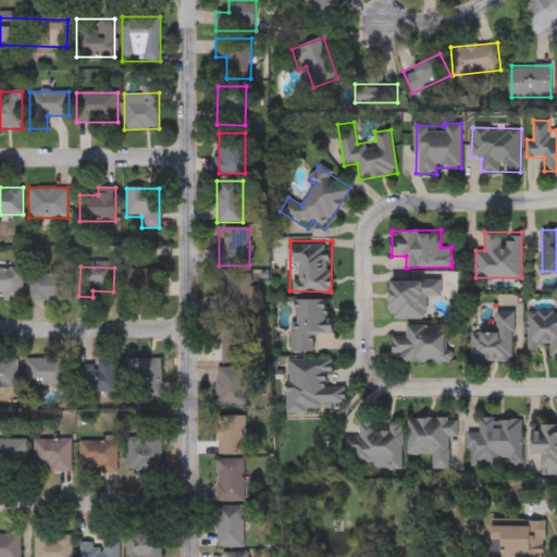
[(0,269),(22,269),(22,301),(3,301),(3,295),(0,295),(0,269)]
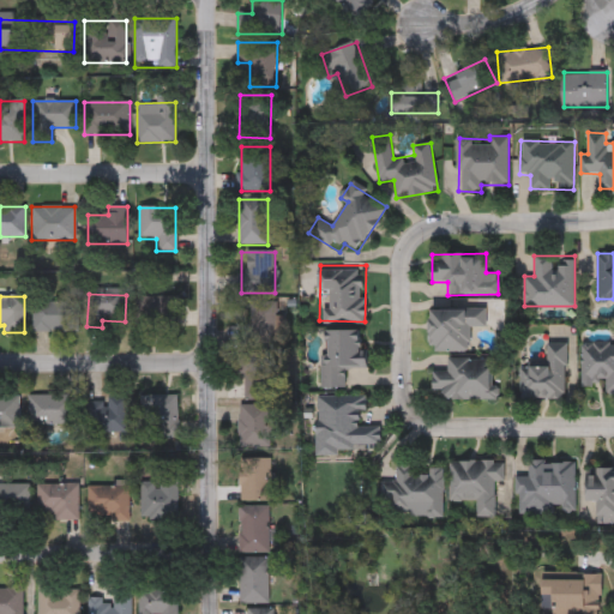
[(136,298),(178,298),(178,330),(136,330),(136,298)]
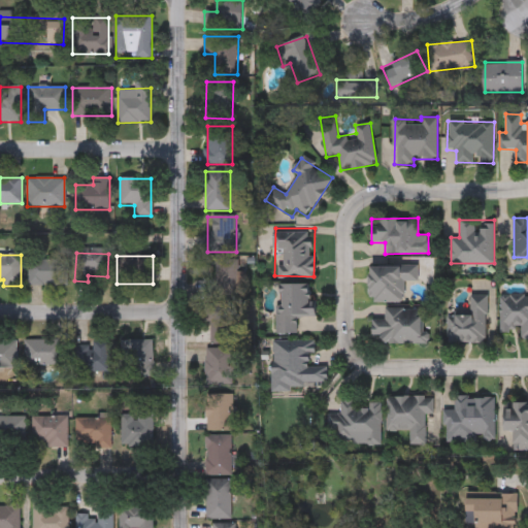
[(67,260),(67,286),(27,286),(27,260),(67,260)]
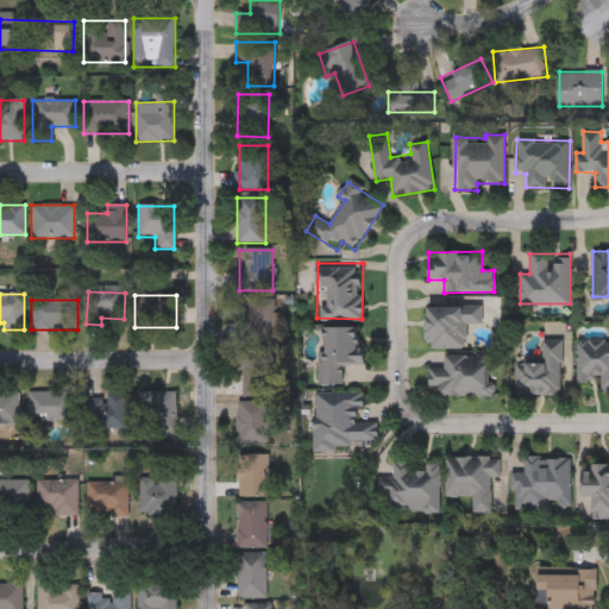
[(239,303),(271,302),(272,395),(243,395),(242,359),(261,359),(261,349),(240,349),(239,303)]
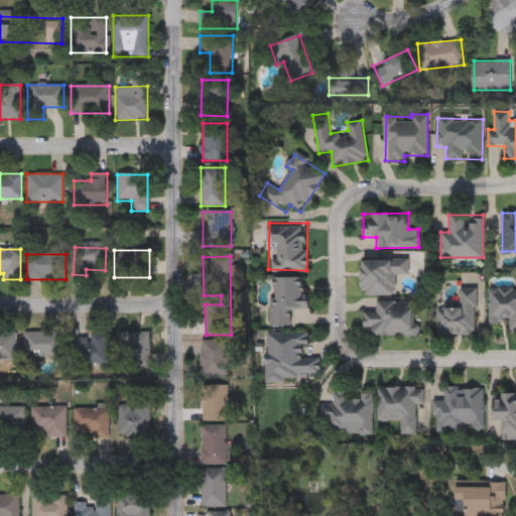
[(395,273),(395,294),(361,294),(361,259),(408,258),(408,273),(395,273)]
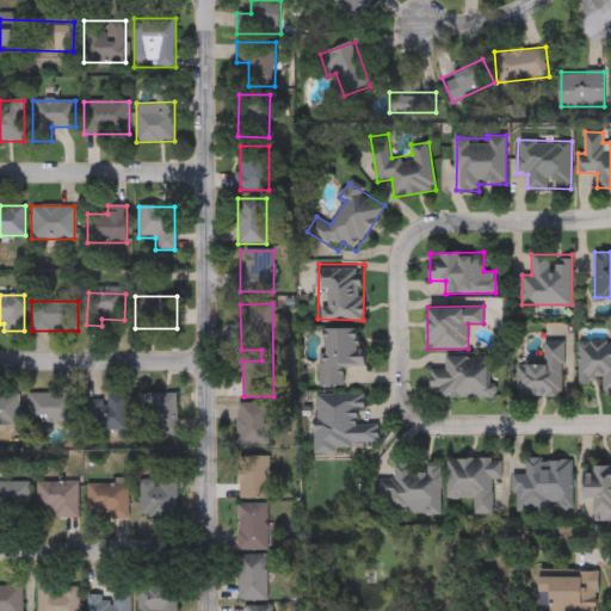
[(321,383),(321,326),(363,327),(363,365),(343,365),(343,384),(321,383)]
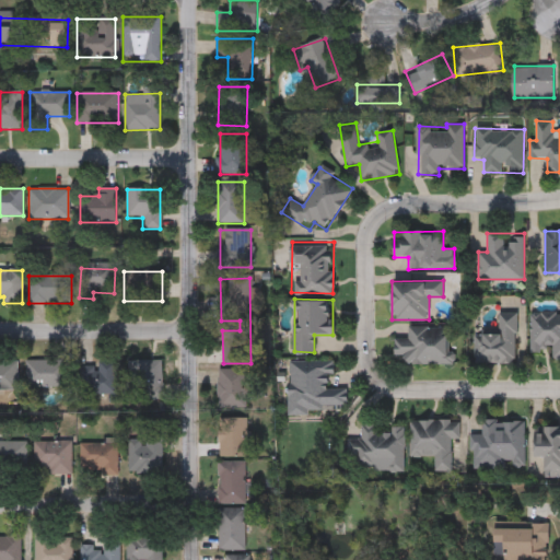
[(559,359),(552,359),(552,348),(532,348),(532,311),(559,311),(559,359)]
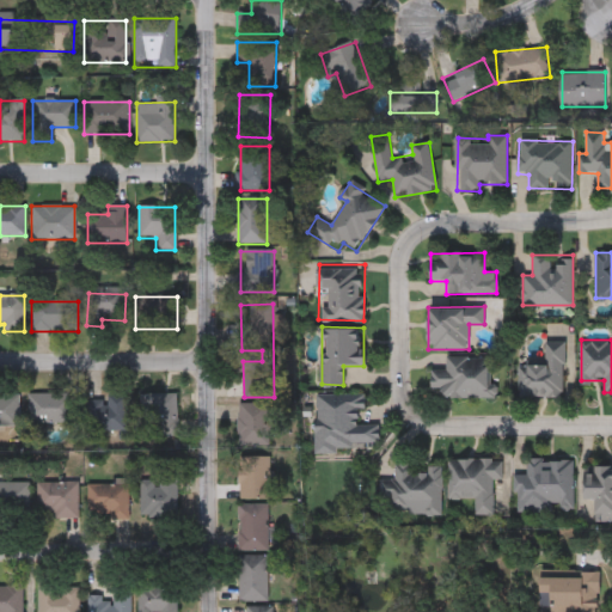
[(564,342),(563,397),(519,396),(519,362),(543,362),(544,342),(564,342)]
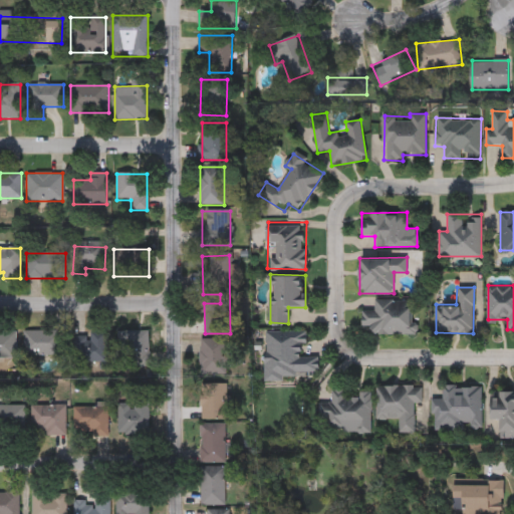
[(415,333),(362,331),(362,308),(373,309),(373,299),(416,300),(415,333)]
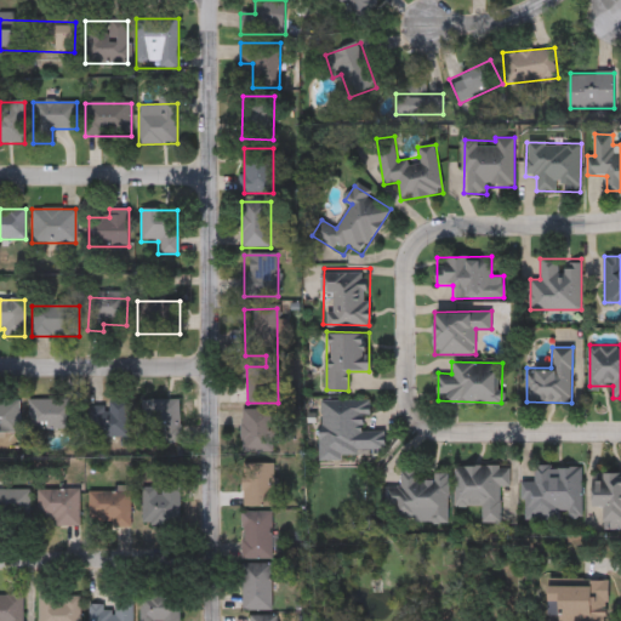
[(369,399),(369,429),(386,429),(385,448),(357,448),(357,459),(320,457),(320,398),(369,399)]
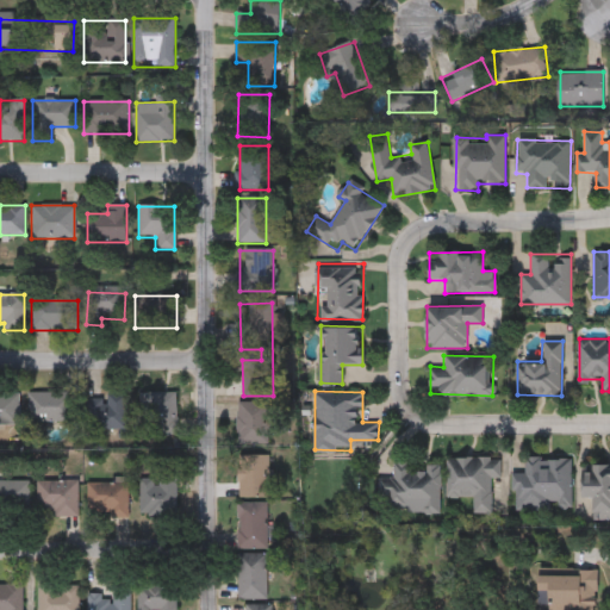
[(19,423),(0,423),(0,392),(19,392),(19,423)]
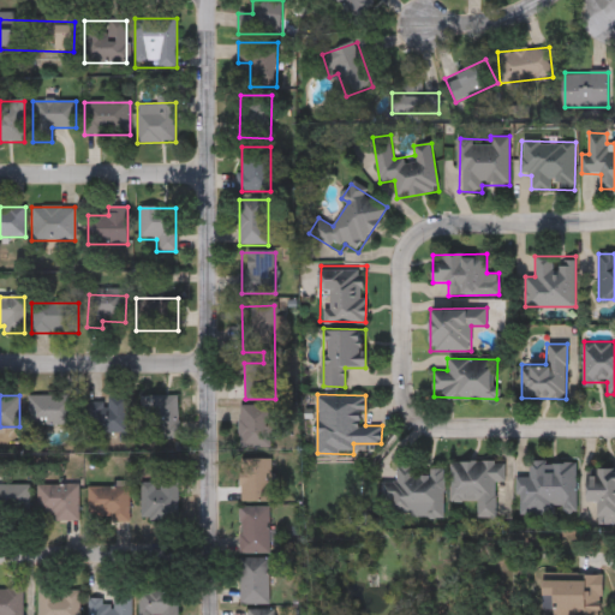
[(28,395),(73,395),(73,424),(28,424),(28,395)]
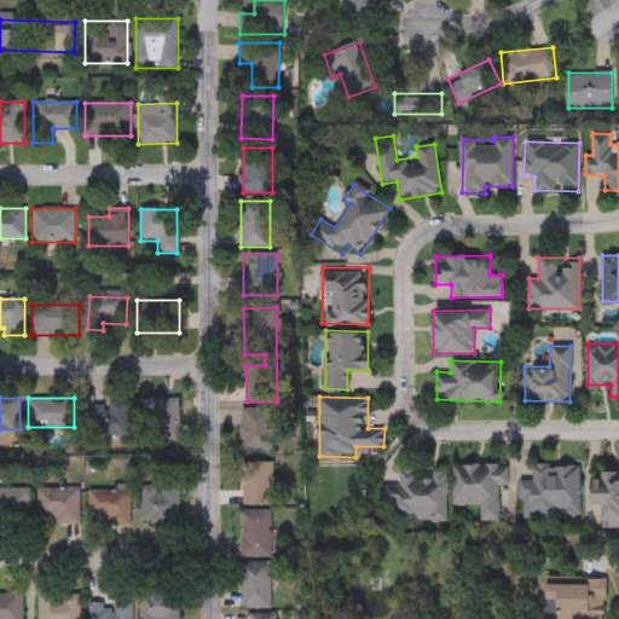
[(180,443),(142,443),(142,398),(180,398),(180,443)]
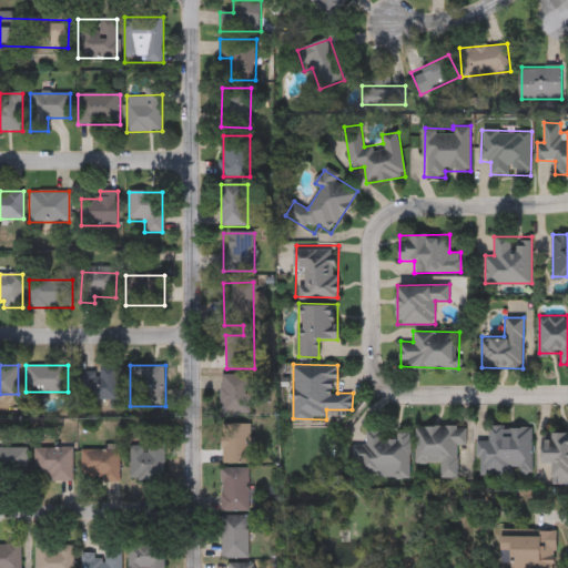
[(78,367),(118,367),(118,399),(78,399),(78,367)]
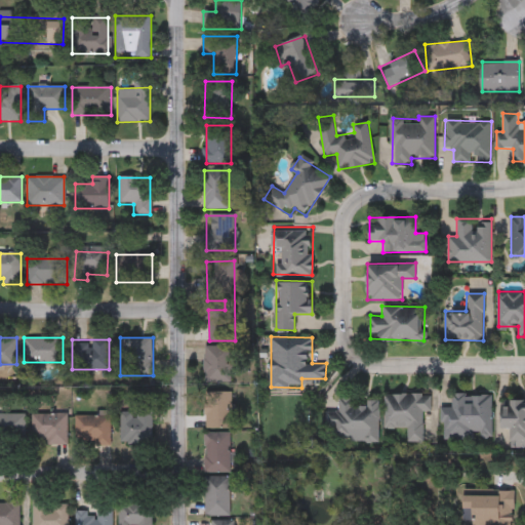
[(231,380),(204,380),(204,346),(231,346),(231,380)]
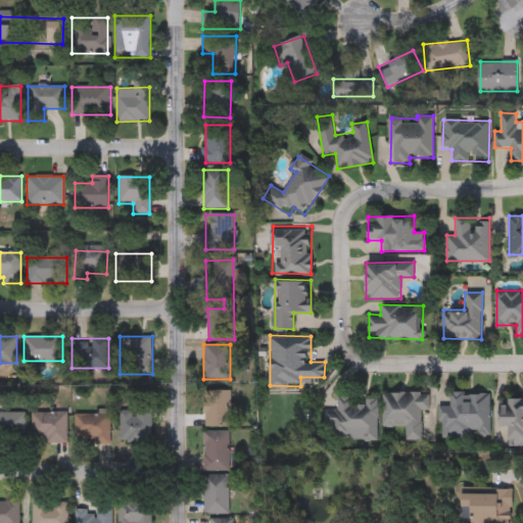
[(231,426),(205,426),(205,389),(231,389),(231,426)]
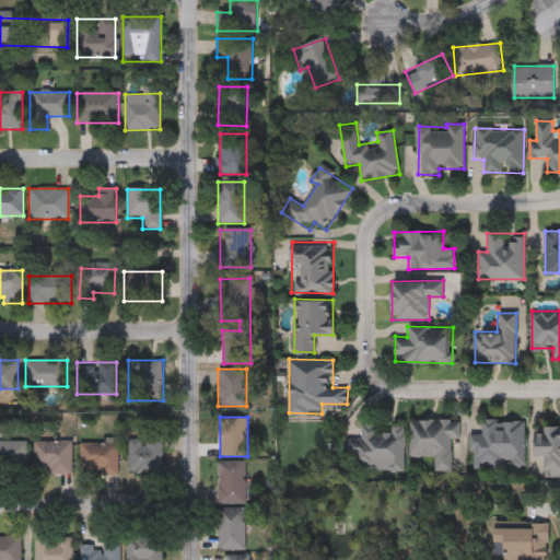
[(452,438),(452,470),(433,470),(433,456),(410,457),(410,419),(458,418),(459,438),(452,438)]
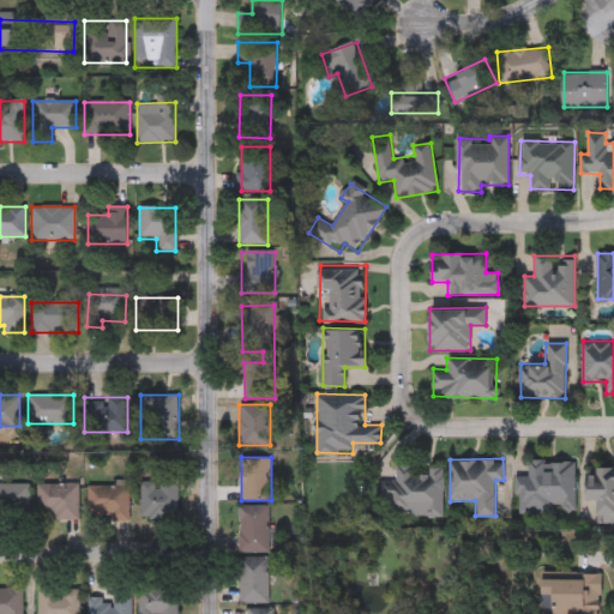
[(529,474),(528,459),(575,459),(575,512),(517,512),(517,474),(529,474)]
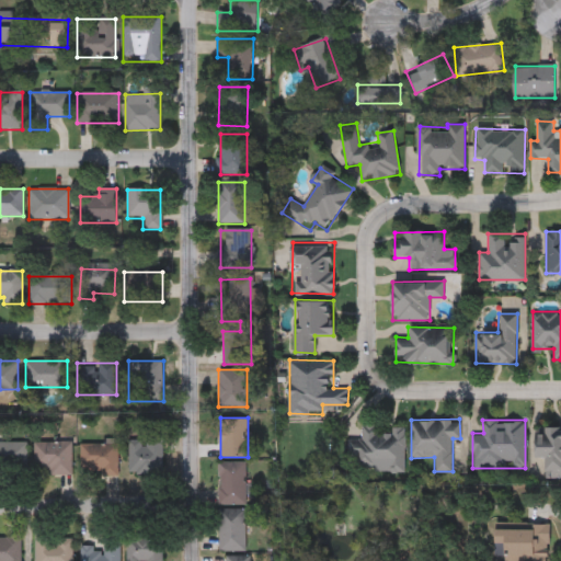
[(350,458),(350,438),(362,438),(362,424),(380,424),(380,431),(390,431),(390,425),(405,425),(405,470),(355,470),(355,458),(350,458)]
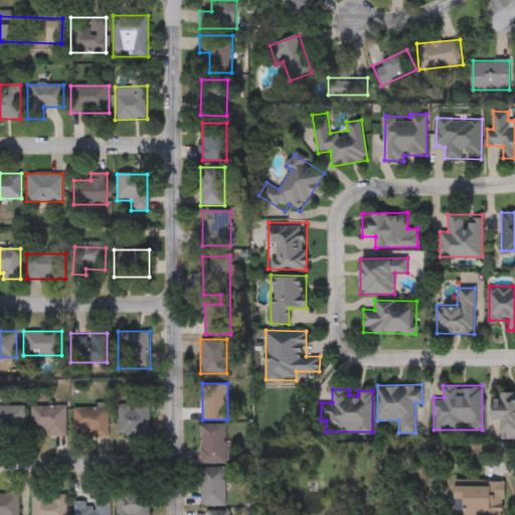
[(501,419),(493,419),(493,391),(514,391),(514,438),(501,438),(501,419)]
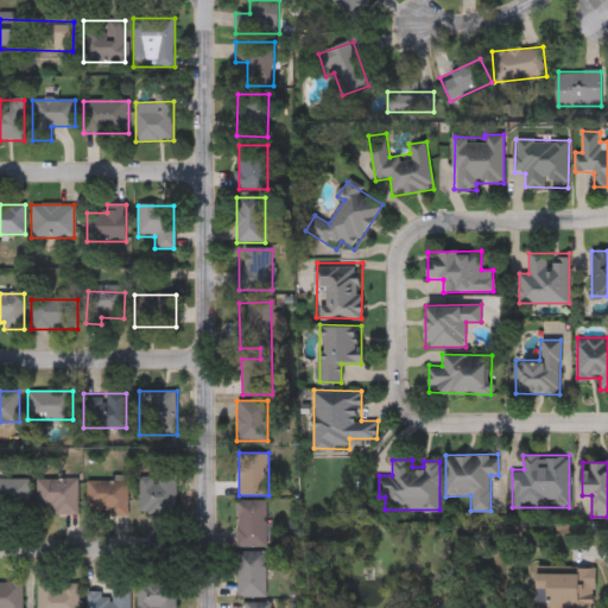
[(140,476),(177,476),(177,513),(140,513),(140,476)]
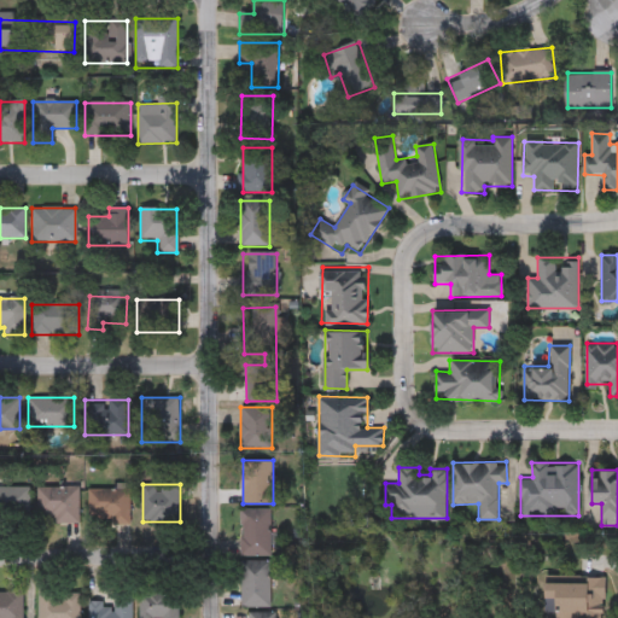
[(0,487),(29,487),(29,520),(0,520),(0,487)]
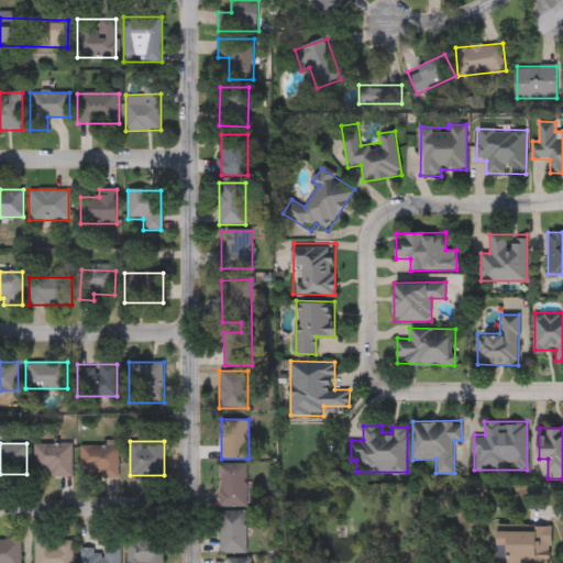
[(72,443),(72,475),(34,475),(34,443),(72,443)]
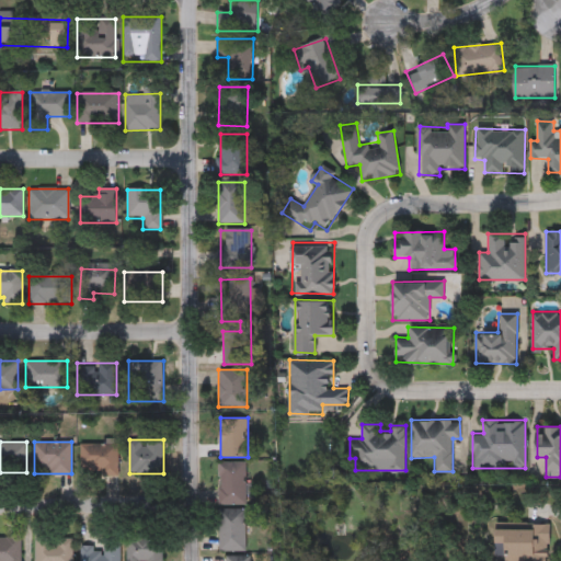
[(117,473),(80,473),(79,443),(117,443),(117,473)]
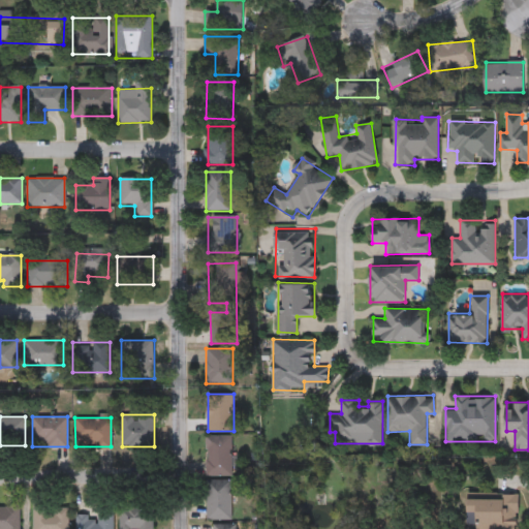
[(231,475),(206,475),(206,435),(231,435),(231,475)]
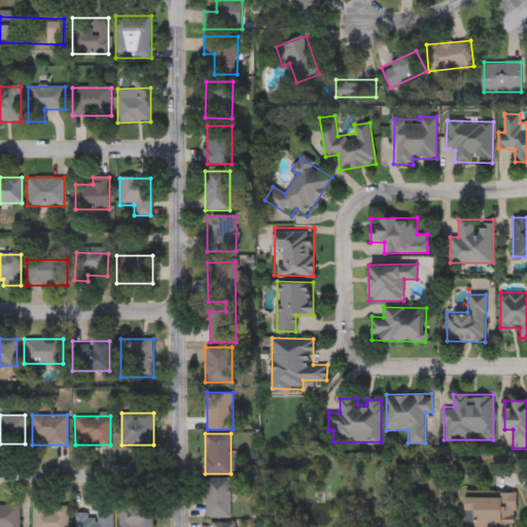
[(231,479),(231,517),(206,517),(206,479),(231,479)]
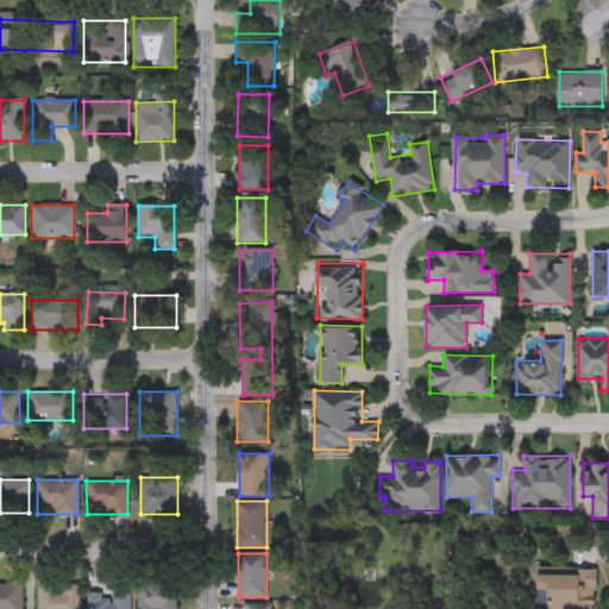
[(535,608),(538,573),(578,573),(579,570),(596,570),(596,608),(535,608)]
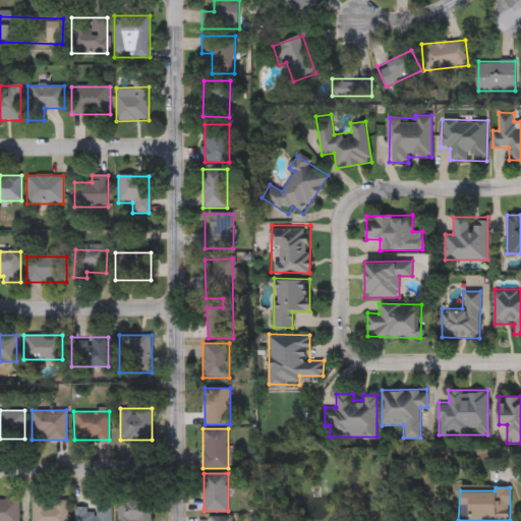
[(0,520),(0,498),(20,498),(20,520),(0,520)]
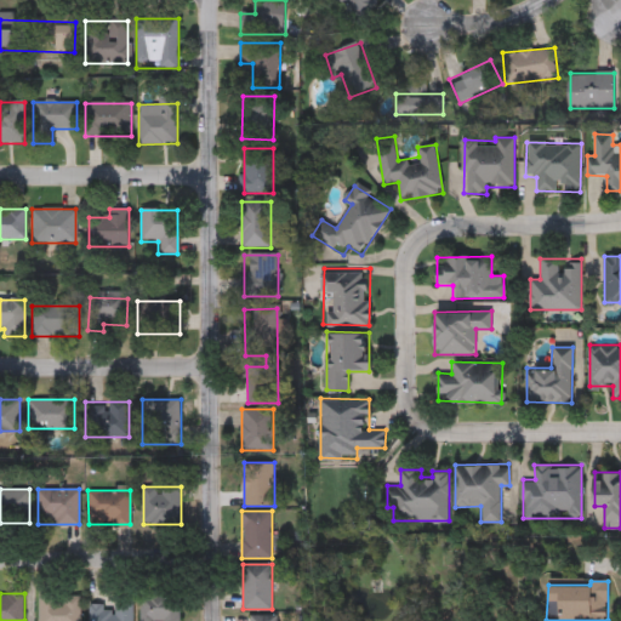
[(132,620),(89,620),(89,605),(115,605),(115,593),(132,593),(132,620)]
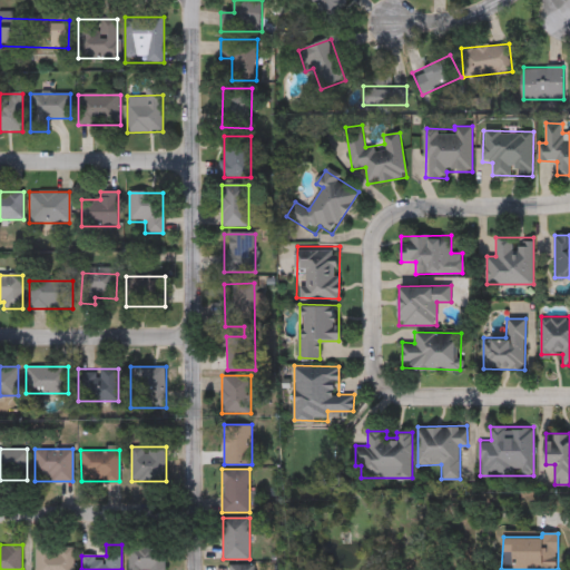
[(74,569),(36,569),(36,546),(74,546),(74,569)]
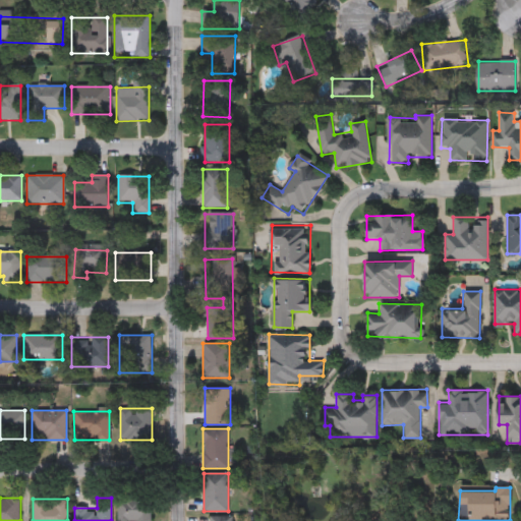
[(117,520),(117,500),(152,499),(152,520),(117,520)]
